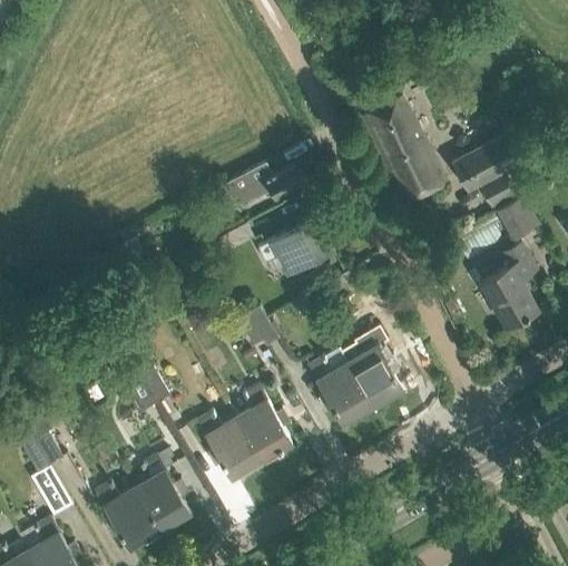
[(400,96),(360,115),(389,175),(393,184),(402,203),(446,181),(400,96)]
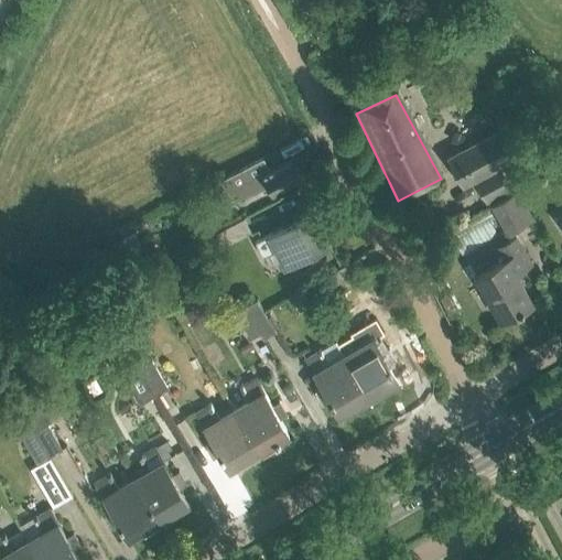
[(462,187),(472,183),(484,206),(515,190),(501,167),(514,160),(498,131),(446,159),(462,187)]
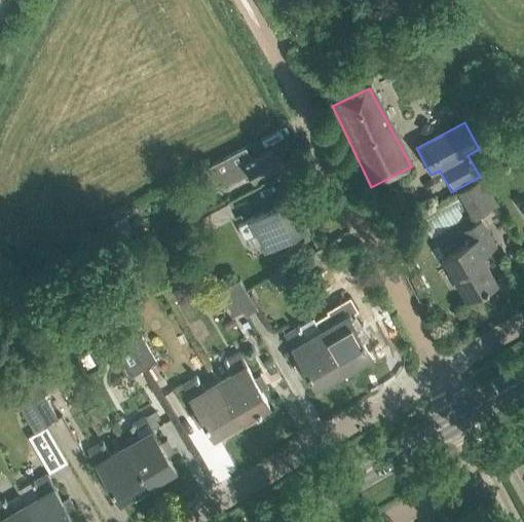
[(252,185),(282,169),(271,149),(250,160),(244,149),(197,174),(202,185),(207,192),(220,186),(222,189),(248,177),(252,185)]
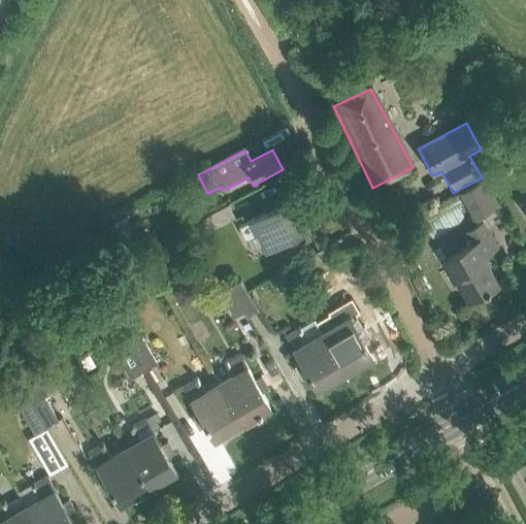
[(496,207),(482,182),(461,194),(475,219),(496,207)]
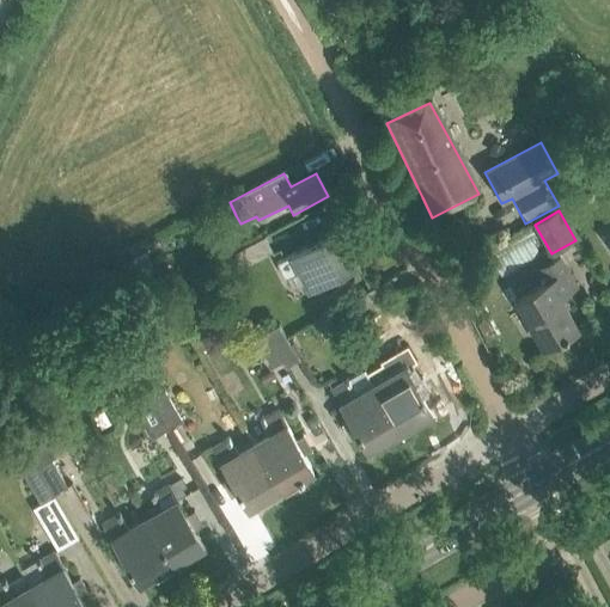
[(307,292),(355,267),(337,233),(275,265),(282,280),(280,280),(282,283),(285,282),(299,274),(307,292)]
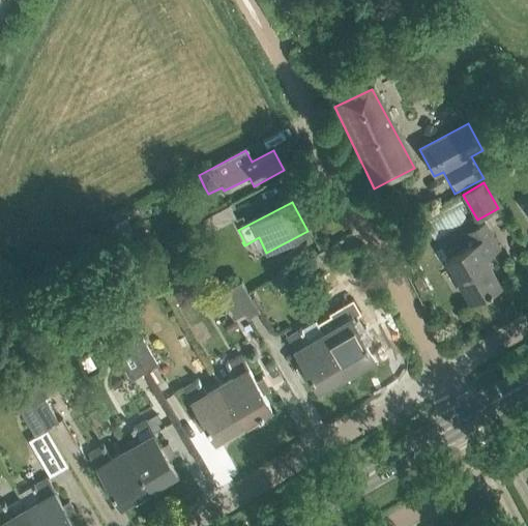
[(229,207),(201,222),(208,235),(236,221),(229,207)]
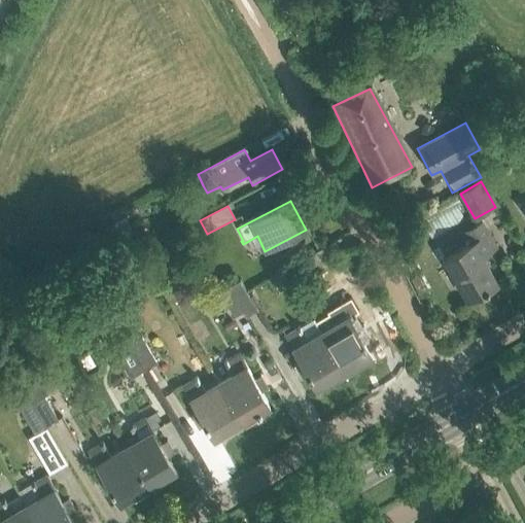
[(465,300),(466,302),(483,291),(483,292),(488,290),(487,289),(495,284),(494,283),(479,257),(494,249),(481,225),(465,234),(466,235),(467,234),(470,240),(464,244),(466,247),(443,260),(444,263),(445,263),(466,300),(465,300)]
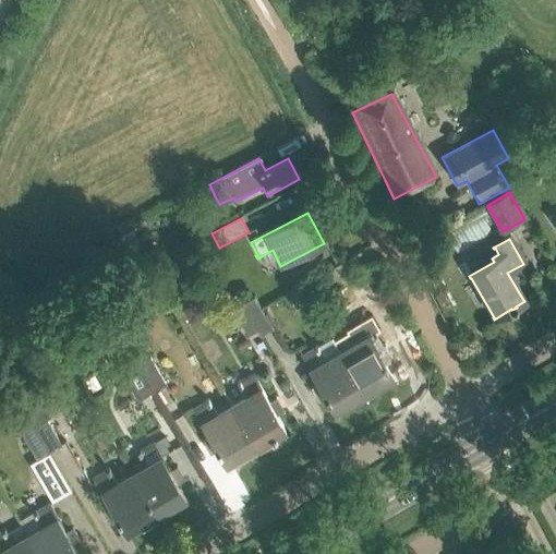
[(0,291),(7,297),(15,287),(0,275),(0,291)]
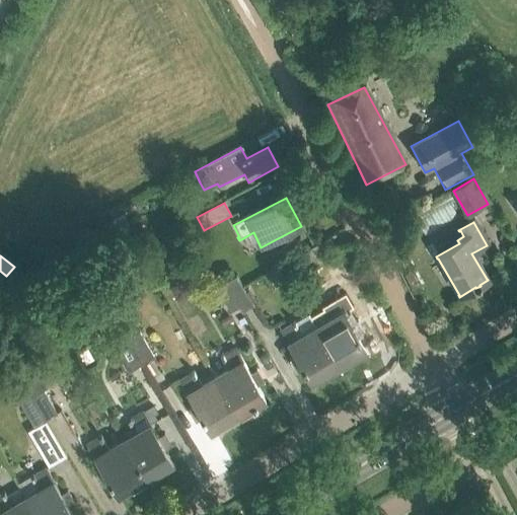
[(234,280),(223,286),(236,309),(239,314),(251,308),(234,280)]
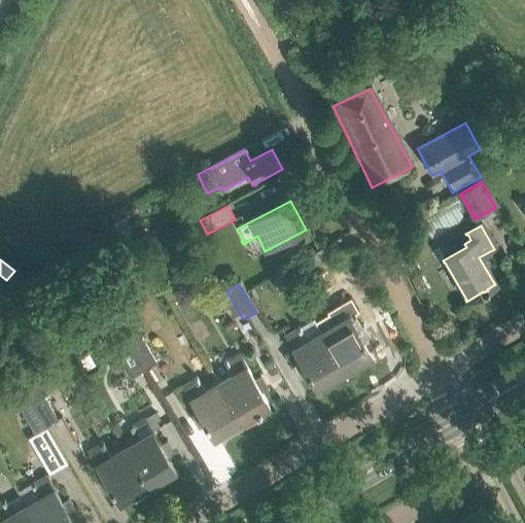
[(226,290),(215,297),(230,320),(240,314),(226,290)]
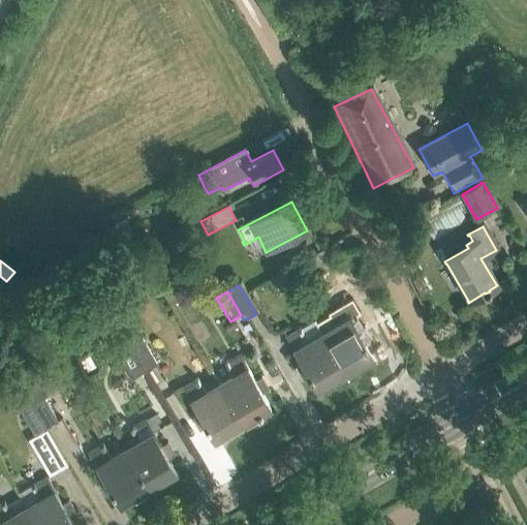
[(313,321),(312,321),(320,336),(343,375),(371,360),(371,361),(372,360),(364,345),(357,333),(349,320),(359,315),(350,301),(327,315),(313,322),(313,321)]
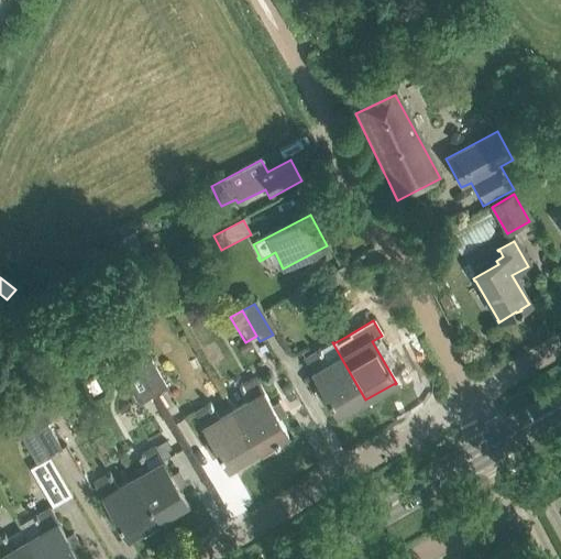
[(316,354),(304,361),(337,418),(338,417),(337,416),(365,399),(341,358),(332,342),(315,353),(316,354)]
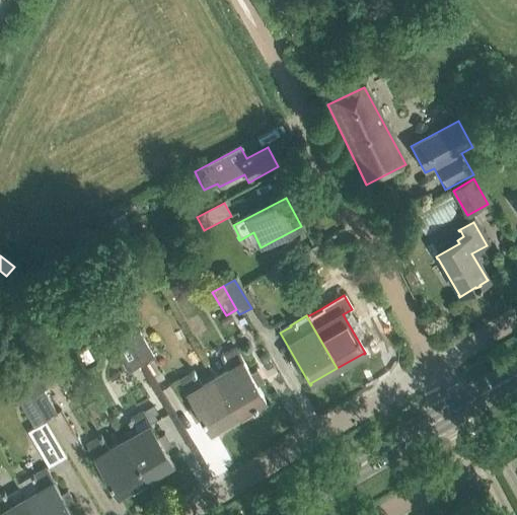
[(141,367),(127,342),(118,326),(106,333),(130,373),(141,367)]
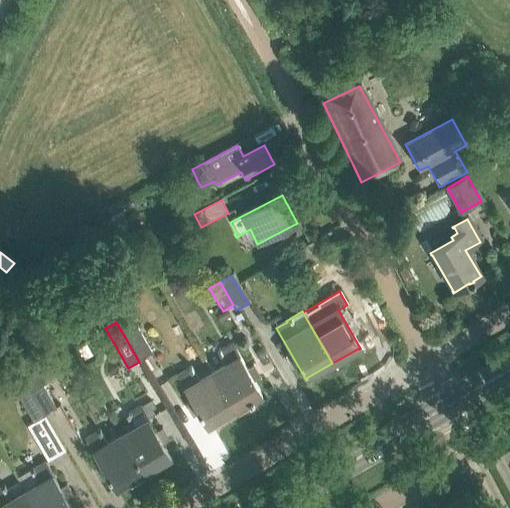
[(137,330),(125,337),(139,362),(151,355),(137,330)]
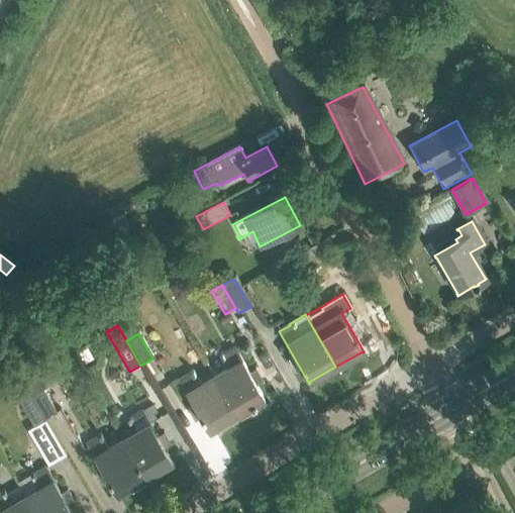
[(227,371),(213,379),(234,416),(249,408),(250,409),(254,407),(253,405),(262,401),(262,402),(263,401),(232,348),(220,355),(220,354),(217,355),(222,364),(223,364),(227,371)]
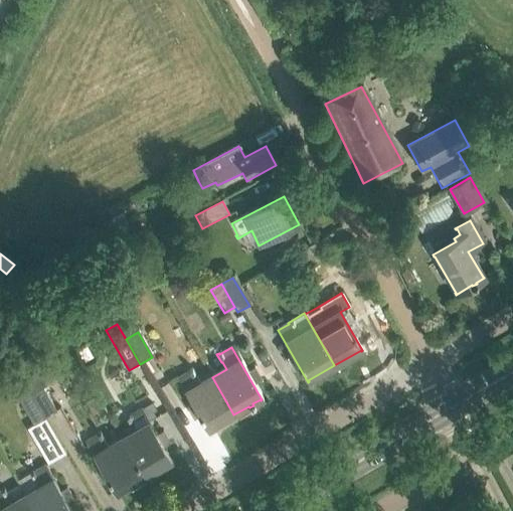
[(17,374),(25,387),(44,420),(55,413),(41,388),(45,386),(33,365),(17,374)]
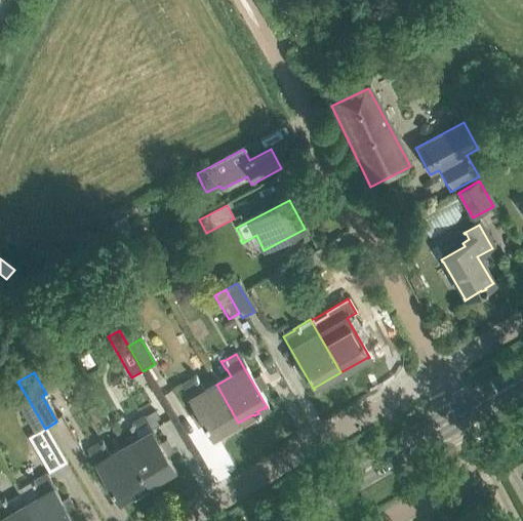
[(212,438),(238,423),(216,385),(202,393),(198,386),(199,386),(194,377),(191,379),(192,381),(180,387),(211,440),(213,439),(212,438)]
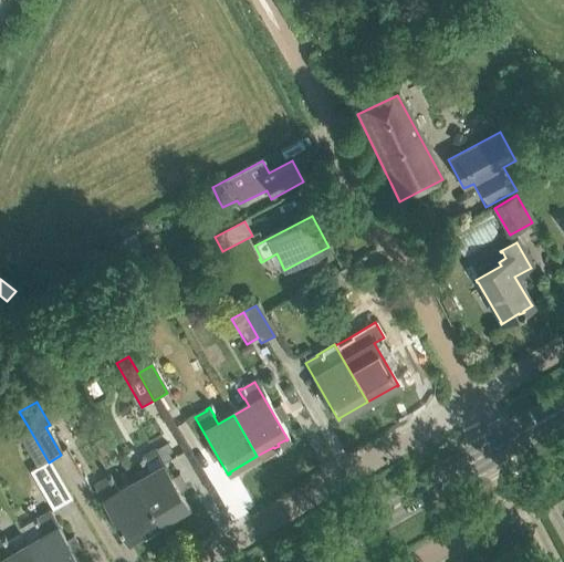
[(28,426),(14,434),(35,470),(49,462),(28,426)]
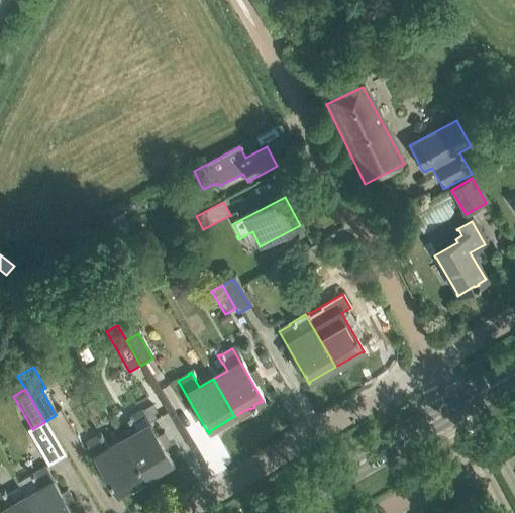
[(134,434),(120,442),(142,480),(169,464),(170,466),(171,465),(162,449),(153,435),(148,426),(156,421),(152,415),(156,413),(152,407),(129,420),(128,419),(125,420),(130,428),(131,428),(134,434)]
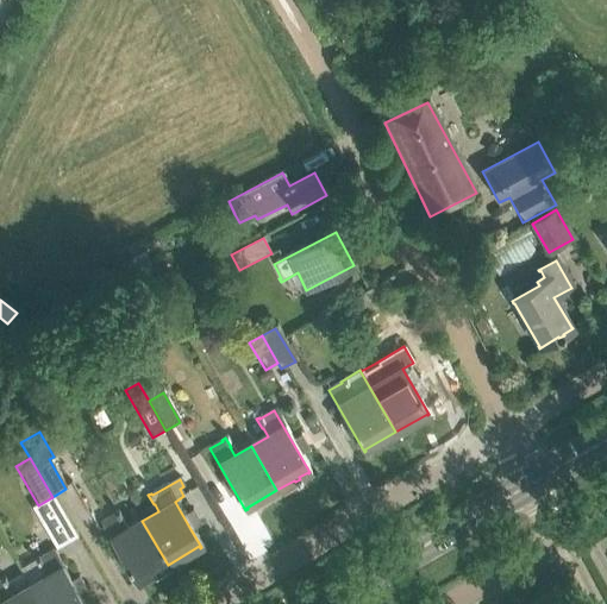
[(137,583),(168,565),(142,521),(125,530),(121,522),(117,513),(113,515),(114,517),(101,524),(137,585),(138,584),(137,583)]
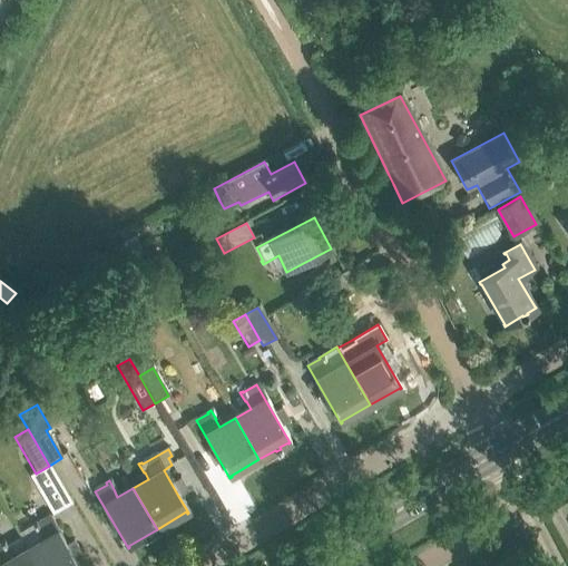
[(42,542),(27,550),(36,565),(77,565),(49,518),(36,526),(36,525),(32,526),(37,535),(38,535),(42,542)]
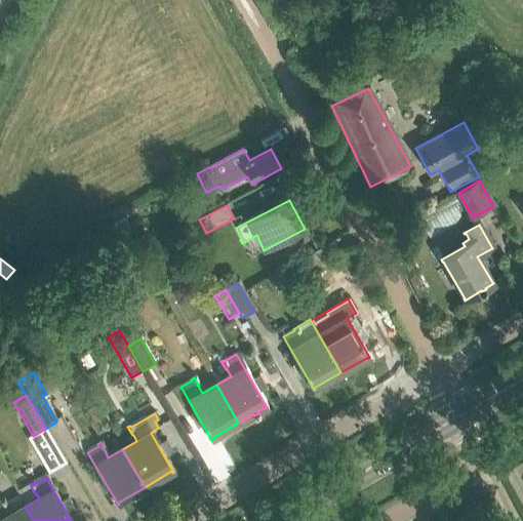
[(33,520),(25,507),(10,515),(6,509),(7,508),(3,501),(0,502),(1,504),(0,504),(0,520),(33,520)]
